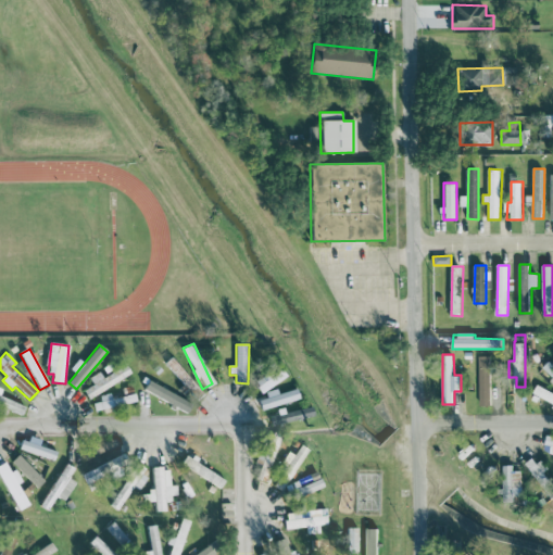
[(479,405),(491,406),(492,355),(480,355),(479,405)]
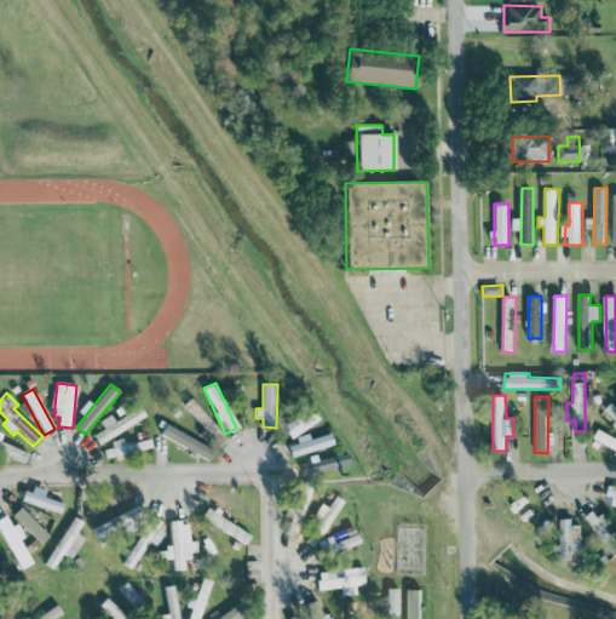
[(104,429),(93,436),(101,447),(149,416),(142,405),(116,423),(111,414),(101,422),(104,429)]
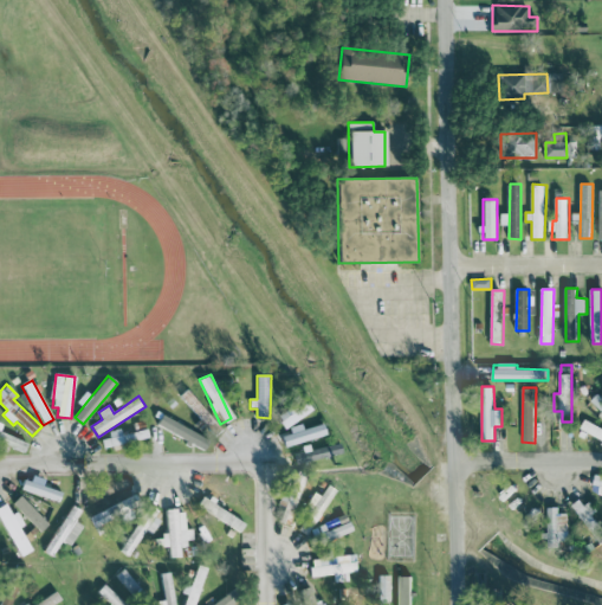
[(311,411),(306,401),(278,418),(284,427),(311,411)]
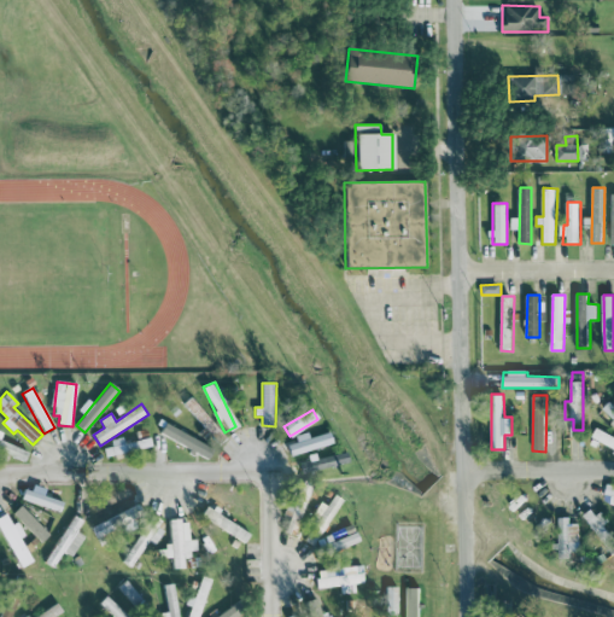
[(227,434),(205,419),(200,426),(222,441),(227,434)]
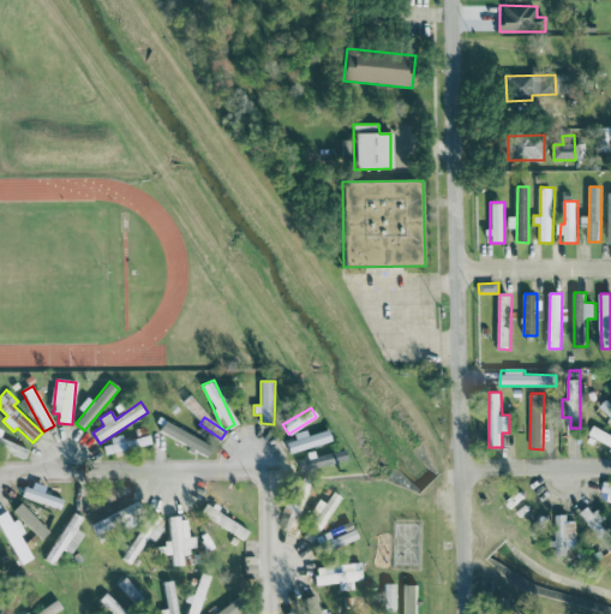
[(214,447),(165,421),(159,431),(208,458),(214,447)]
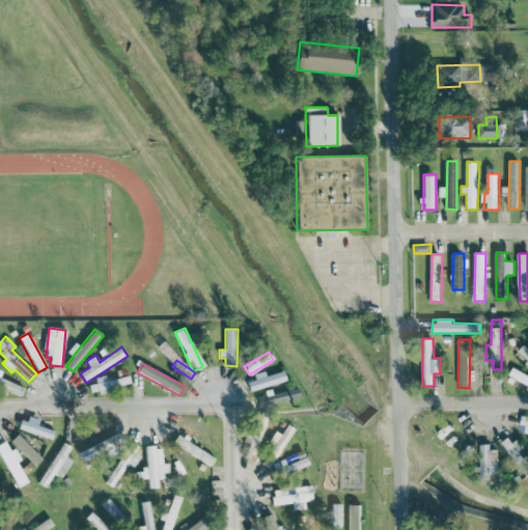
[(1,380),(3,371),(0,369),(0,387),(24,394),(26,387),(1,380)]
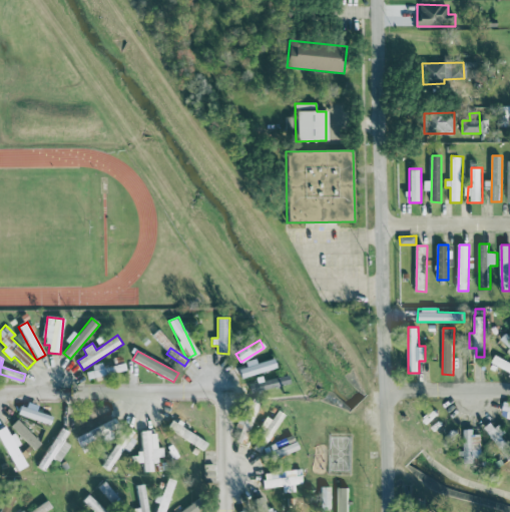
[(279,368),(276,358),(258,364),(256,359),(244,362),(246,368),(238,370),(241,379),(279,368)]
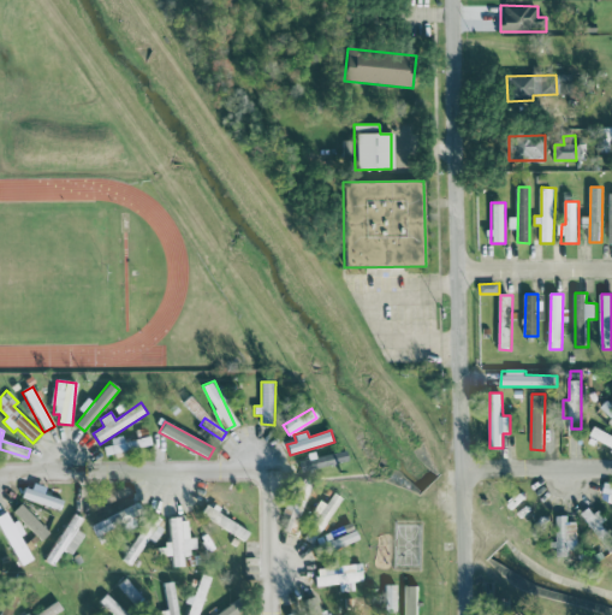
[(350,460),(348,449),(298,462),(301,473),(350,460)]
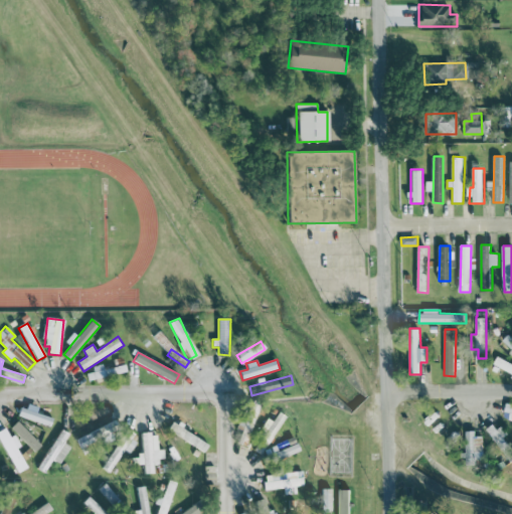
[(241,430),(238,443),(251,446),(262,403),(251,401),(247,417),(240,416),(237,429),(241,430)]
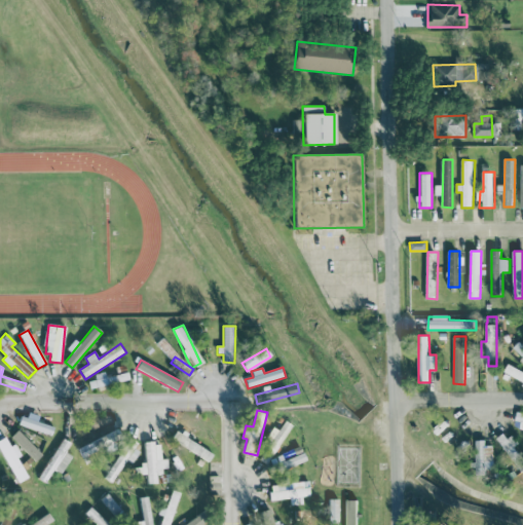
[(52,426),(22,416),(17,424),(49,436),(52,426)]
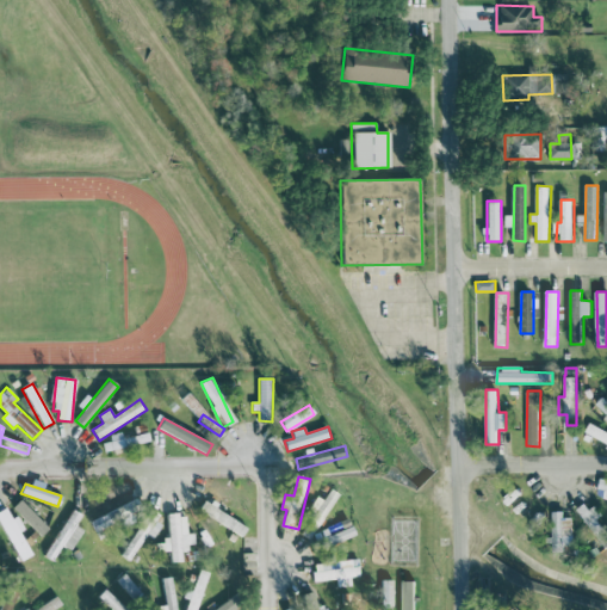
[(339,494),(330,488),(324,500),(319,498),(298,533),(313,541),(339,494)]
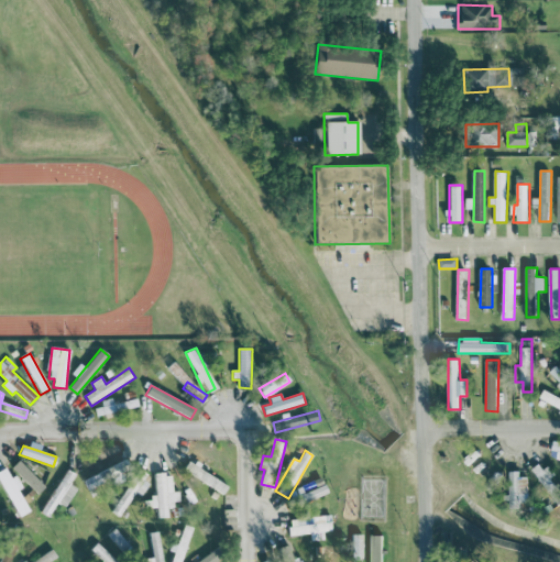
[(13,467),(37,495),(46,487),(21,460),(13,467)]
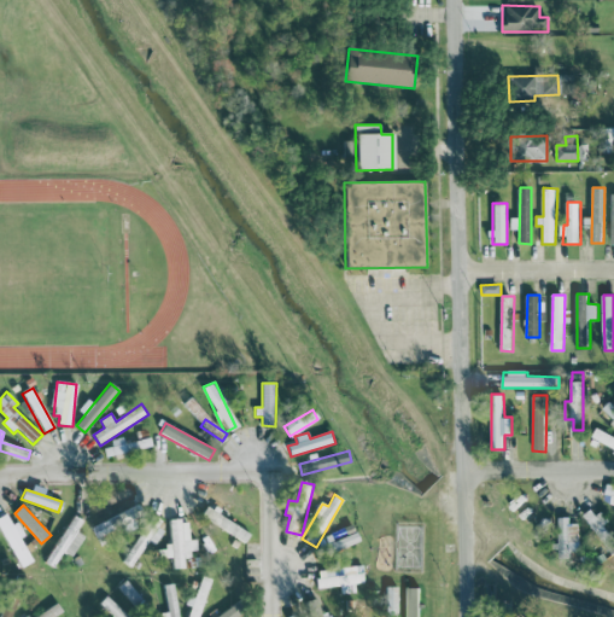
[(613,531),(594,507),(584,516),(604,541),(613,534),(613,531)]
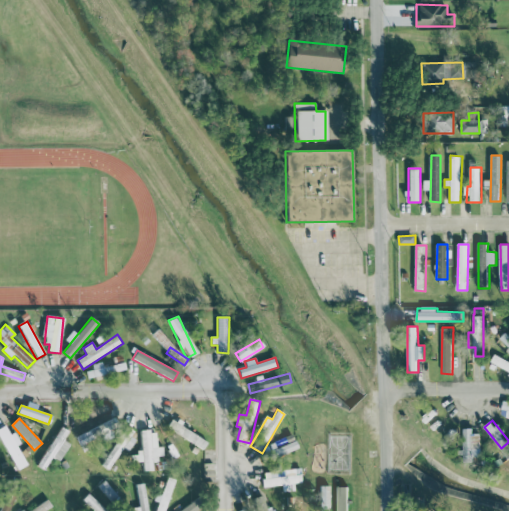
[(123,450),(126,452),(138,434),(127,426),(102,464),(110,470),(123,450)]
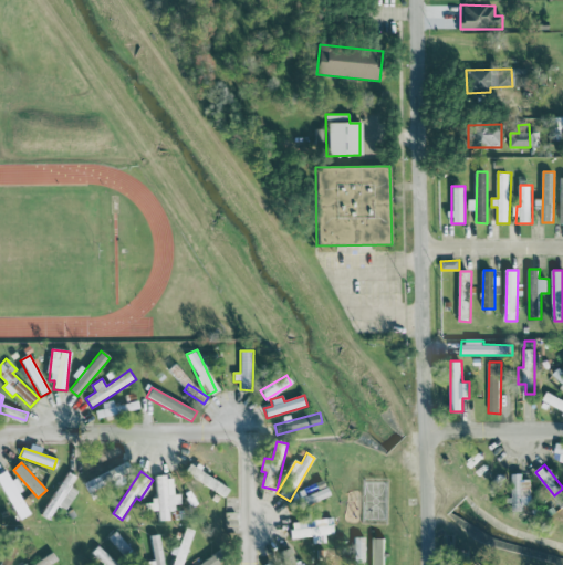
[(68,510),(79,491),(71,487),(76,478),(68,472),(42,515),(50,520),(59,504),(68,510)]
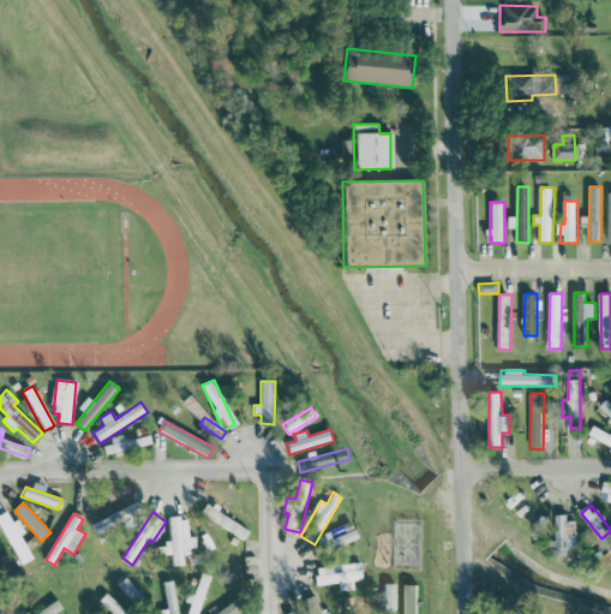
[(247,540),(252,529),(217,513),(213,524),(247,540)]
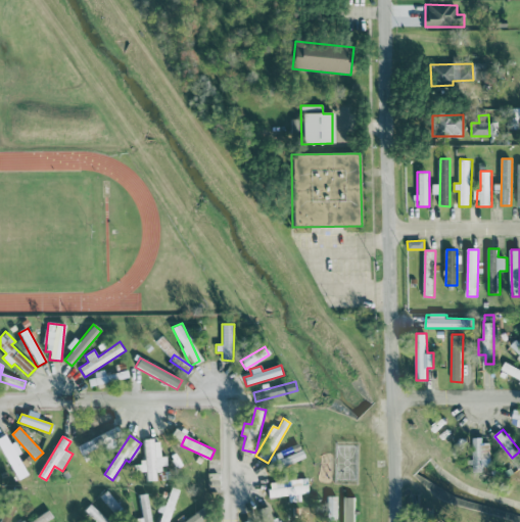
[(491,469),(491,443),(483,442),(483,438),(474,437),(472,469),(491,469)]
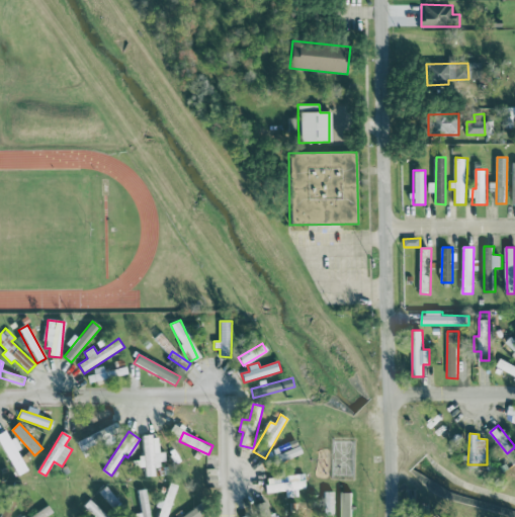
[(143,437),(144,456),(138,456),(139,468),(145,467),(146,478),(157,477),(156,467),(167,466),(166,452),(160,452),(159,435),(143,437)]
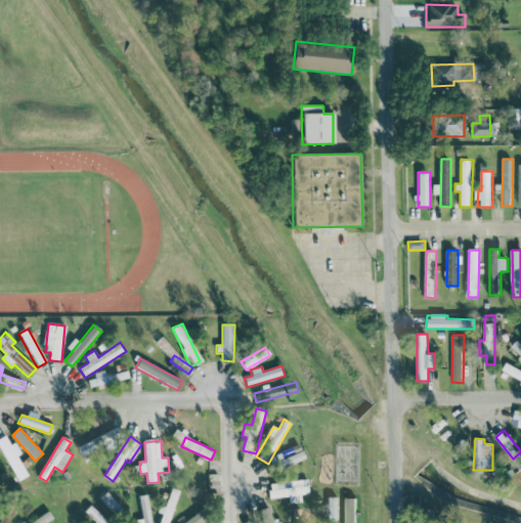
[(274,471),(306,461),(301,446),(269,455),(274,471)]
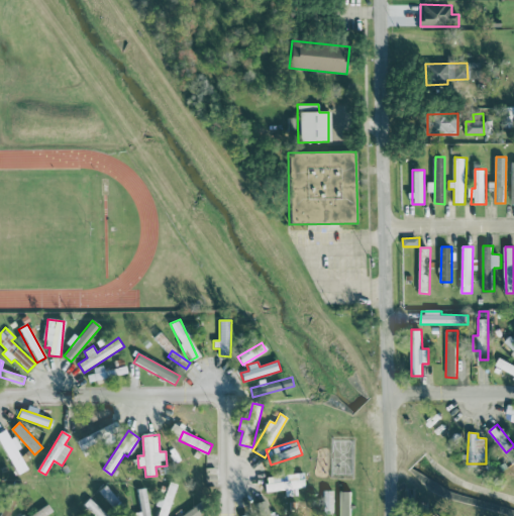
[(285,490),(286,498),(300,496),(298,489),(307,488),(304,473),(264,479),(267,493),(285,490)]
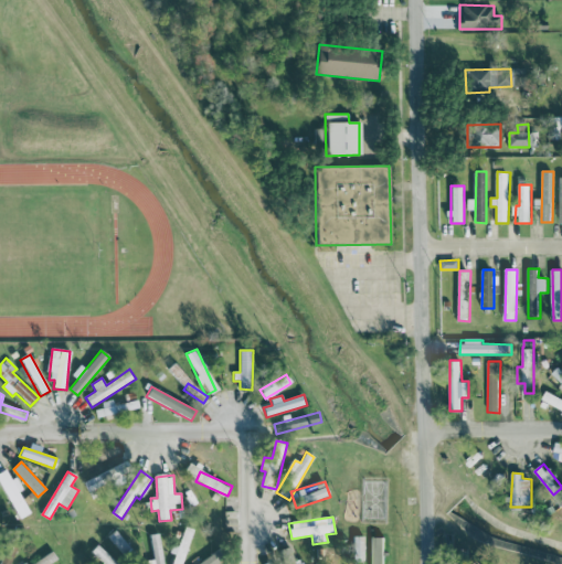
[(186,563),(193,529),(183,527),(179,551),(176,550),(171,563),(186,563)]
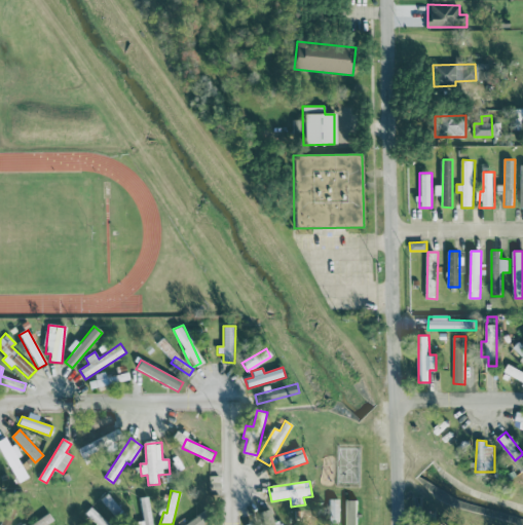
[(155,524),(150,496),(140,498),(144,524),(155,524)]
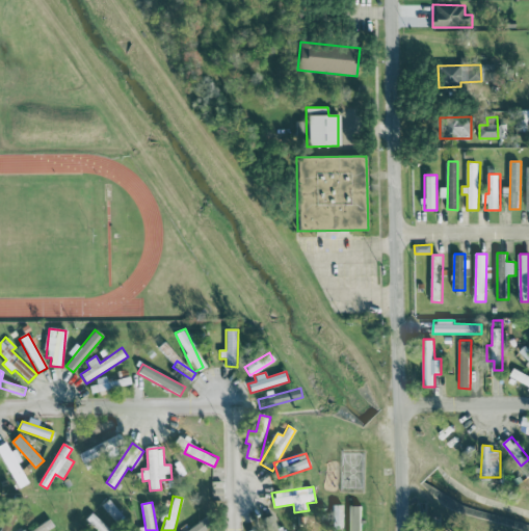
[(343,530),(344,505),(333,505),(332,530),(343,530)]
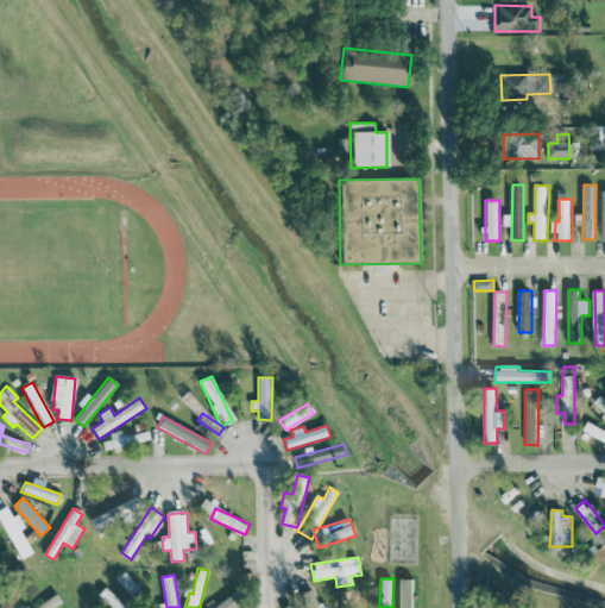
[(414,607),(414,578),(399,578),(398,607),(414,607)]
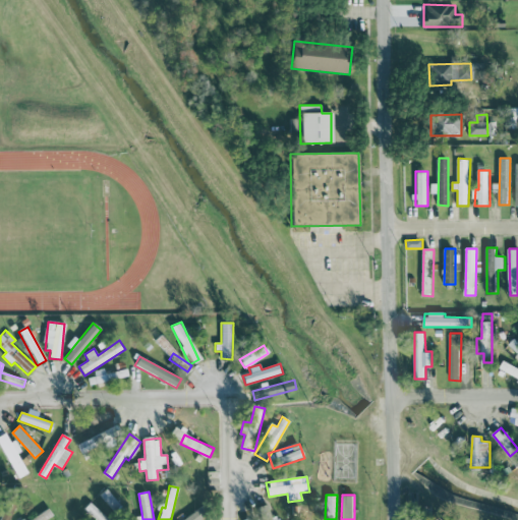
[(308,519),(308,505),(296,506),(296,519),(308,519)]
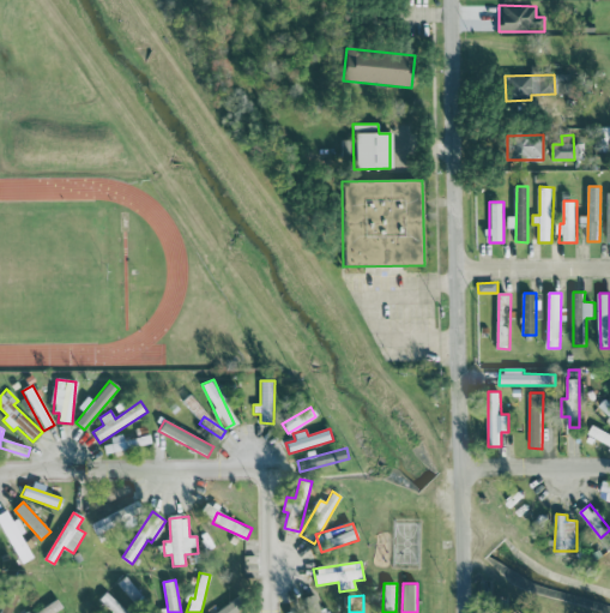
[(56,612),(65,607),(59,599),(38,612),(56,612)]
